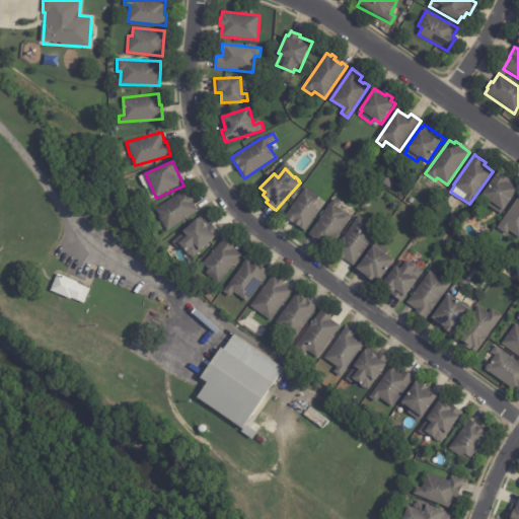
[(506,176),(510,179),(508,181),(518,189),(502,213),(490,205),(493,201),(483,195),(497,174),(502,177),(504,174),(506,176)]
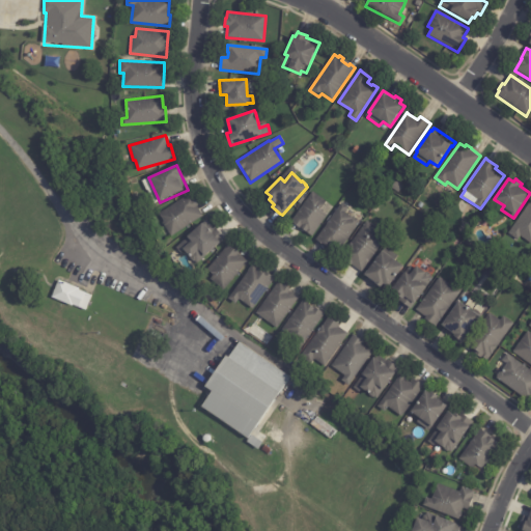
[(396,182),(403,187),(398,193),(392,188),(396,182)]
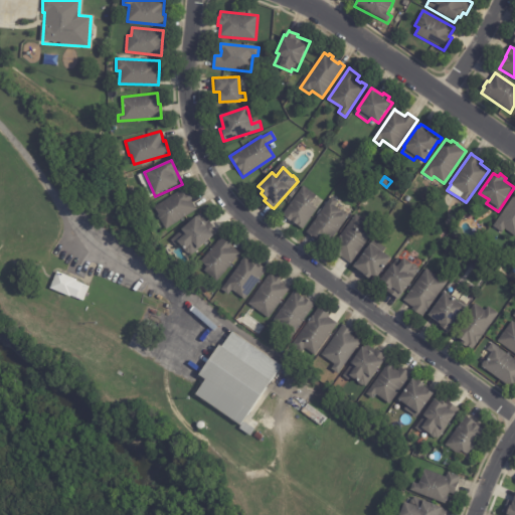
[(312,204),(317,208),(302,229),(282,214),(303,185),(316,195),(310,203),(312,204)]
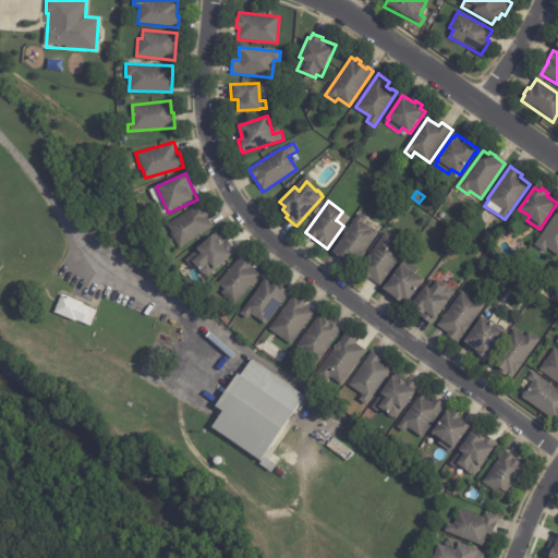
[(206,213),(209,216),(207,217),(214,228),(198,239),(197,238),(181,249),(171,234),(173,233),(168,225),(199,205),(203,210),(205,209),(206,213)]
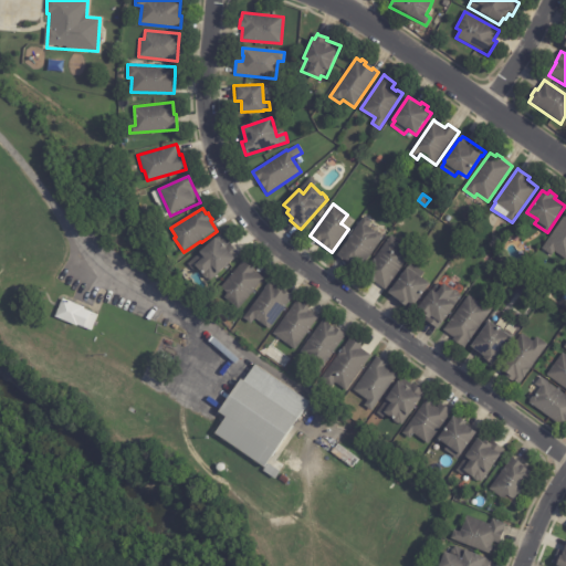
[(565,259),(554,251),(552,255),(542,249),(565,213),(565,259)]
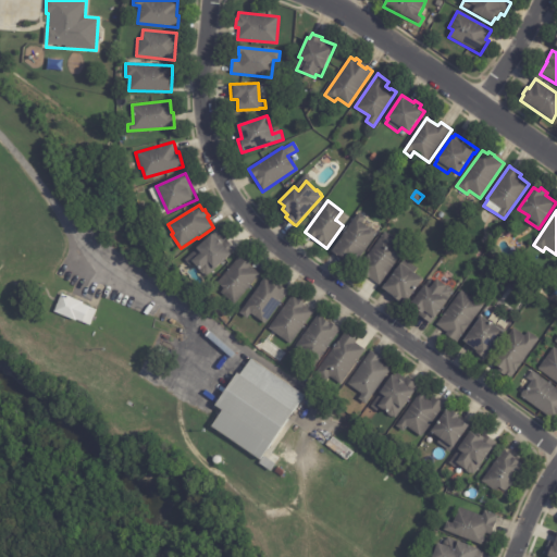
[(364,219),(362,222),(370,229),(370,227),(378,233),(354,265),(344,258),(343,259),(331,250),(358,212),(366,218),(364,219)]
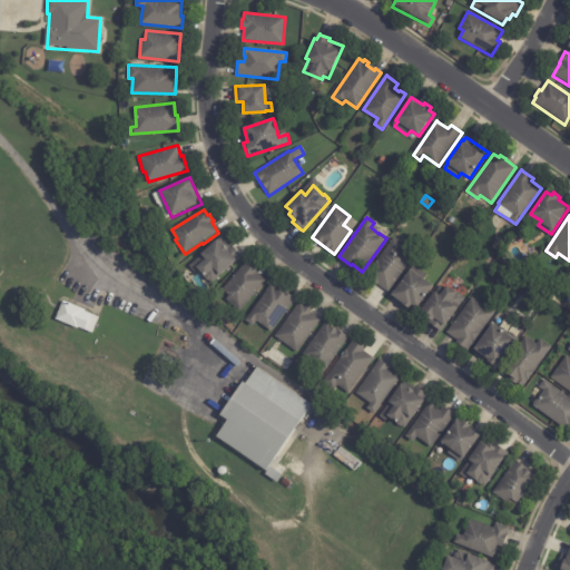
[(229,245),(231,246),(232,245),(243,256),(212,284),(198,269),(195,273),(189,266),(203,256),(200,254),(220,235),(229,245)]
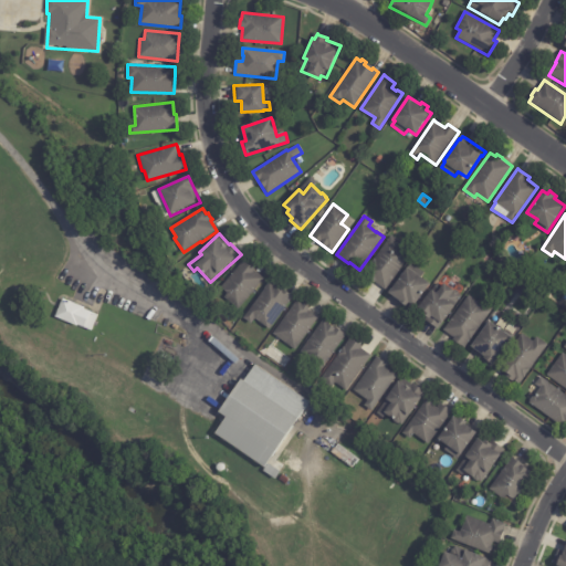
[(386,289),(375,281),(374,282),(368,278),(369,275),(364,272),(390,234),(401,243),(399,247),(410,254),(386,289)]
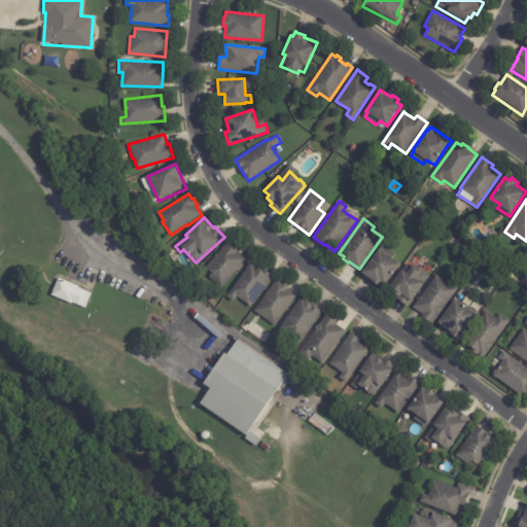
[(235,248),(237,250),(236,252),(245,259),(221,288),(208,277),(211,273),(205,268),(226,241),(235,248)]
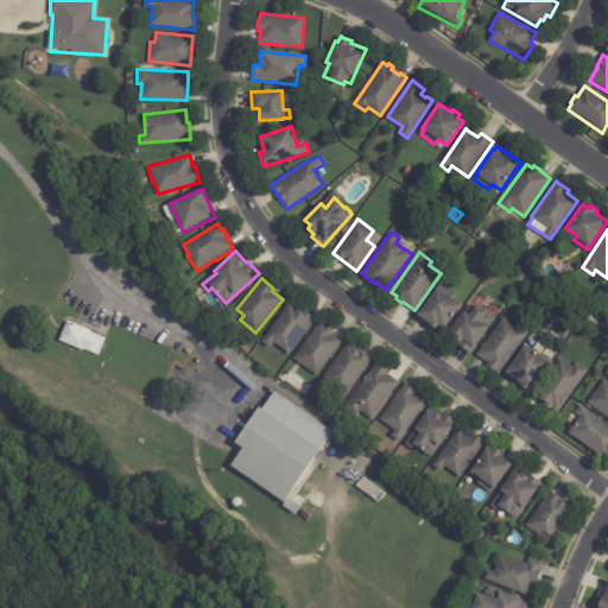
[(437,286),(461,304),(441,331),(417,314),(436,286),(437,286)]
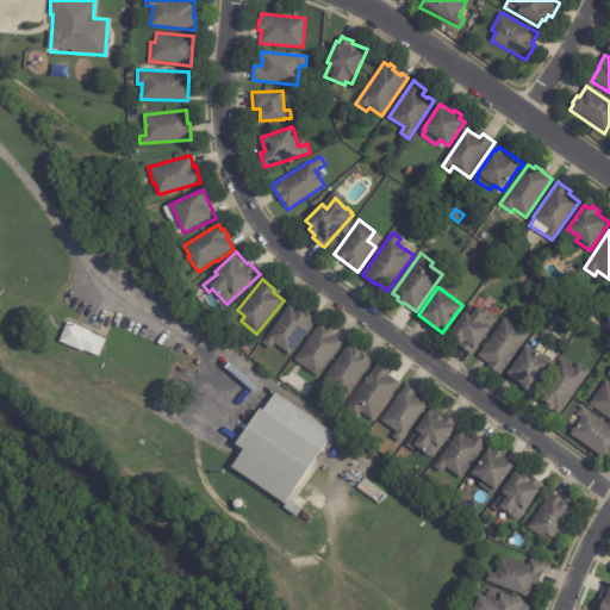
[(294,306),(304,312),(304,311),(316,319),(291,355),(275,343),(272,349),(263,343),(292,304),(294,306)]
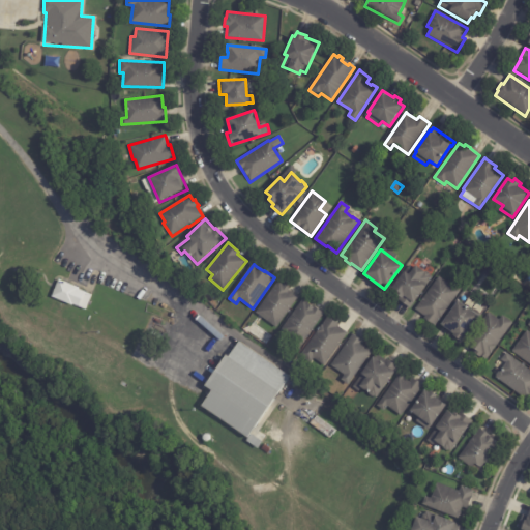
[(418,266),(424,271),(425,270),(431,274),(430,275),(432,276),(410,307),(399,299),(401,297),(394,293),(396,290),(391,287),(403,270),(408,273),(415,264),(418,266)]
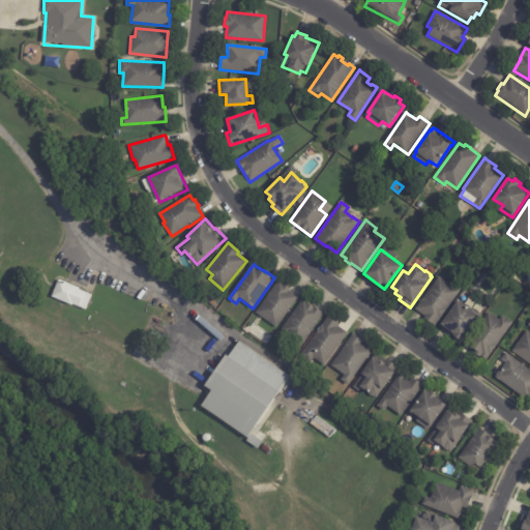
[(450,285),(459,291),(435,325),(424,318),(425,316),(415,308),(439,276),(450,285)]
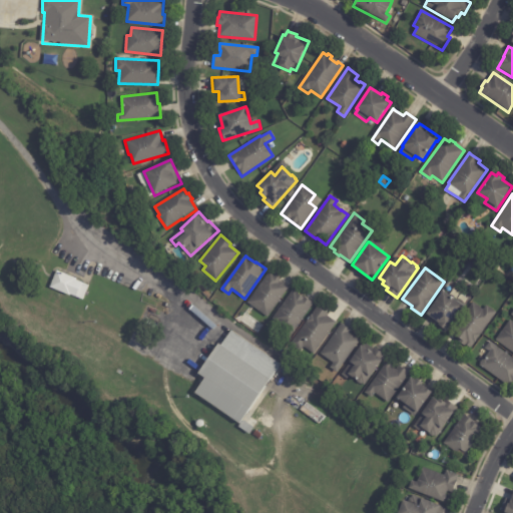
[(66,274),(76,279),(75,280),(88,286),(82,300),(69,294),(68,296),(49,287),(56,270),(66,274)]
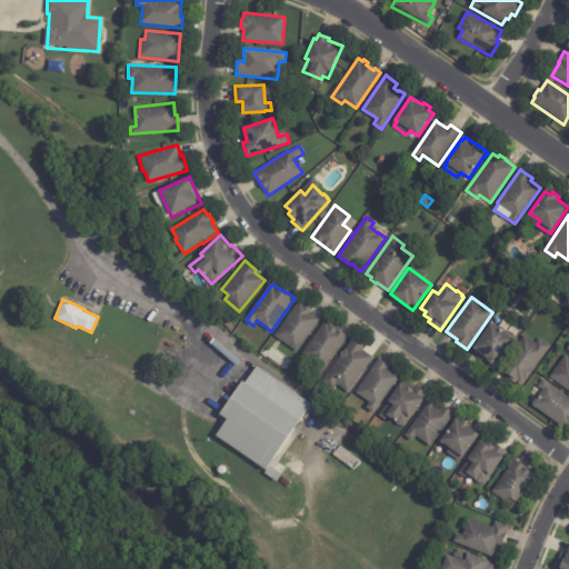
[(308,307),(311,310),(310,311),(320,319),(297,352),(275,336),(298,302),(303,307),(306,305),(308,307)]
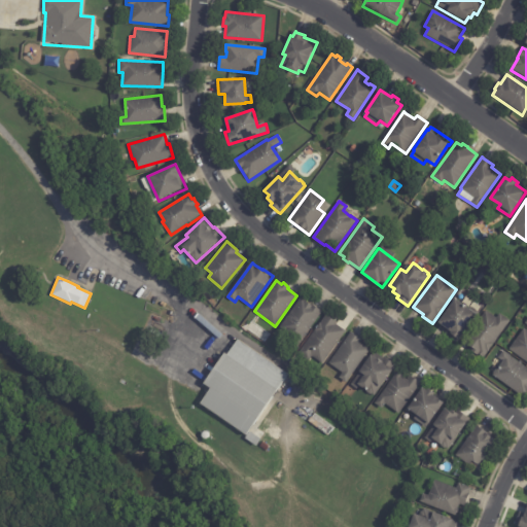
[(309,304),(310,305),(310,304),(321,312),(296,348),(289,343),(292,339),(278,328),(300,297),(309,304)]
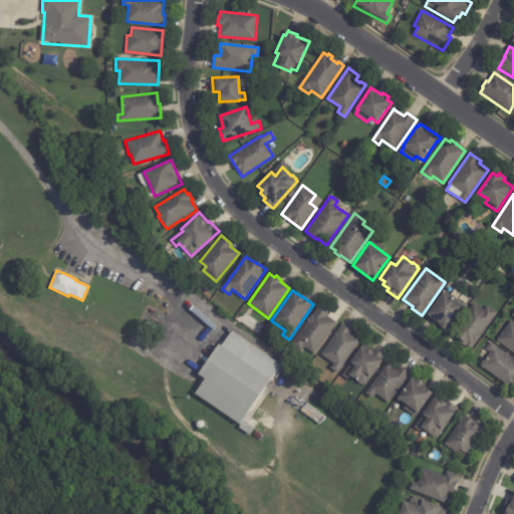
[(447,292),(466,306),(447,333),(437,326),(440,322),(429,314),(446,291),(447,292)]
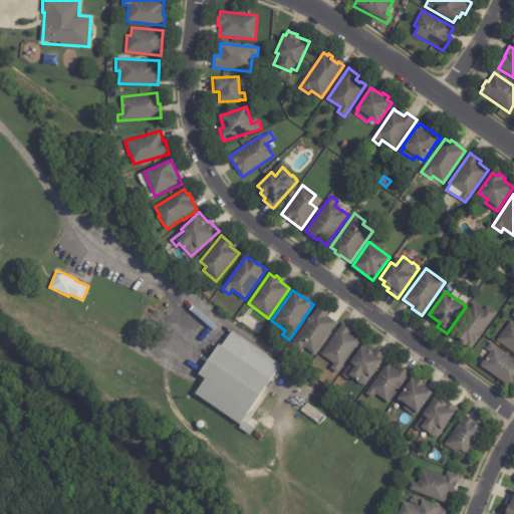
[(497,313),(472,348),(467,345),(466,346),(460,342),(461,341),(452,334),(474,303),(484,310),(487,306),(497,313)]
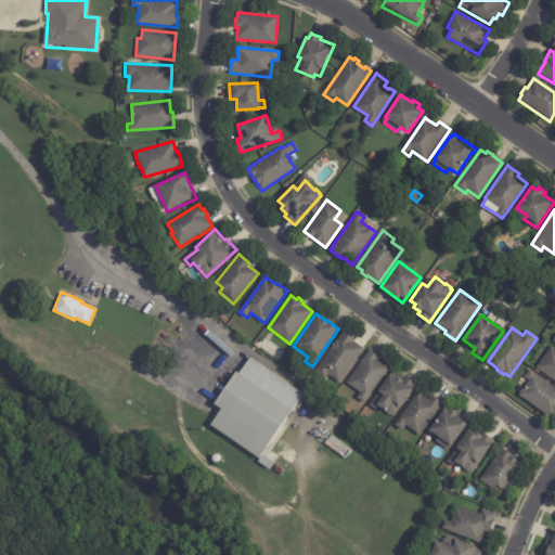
[(351,338),(355,340),(353,341),(363,349),(339,384),(328,375),(324,382),(313,374),(343,333),(351,338)]
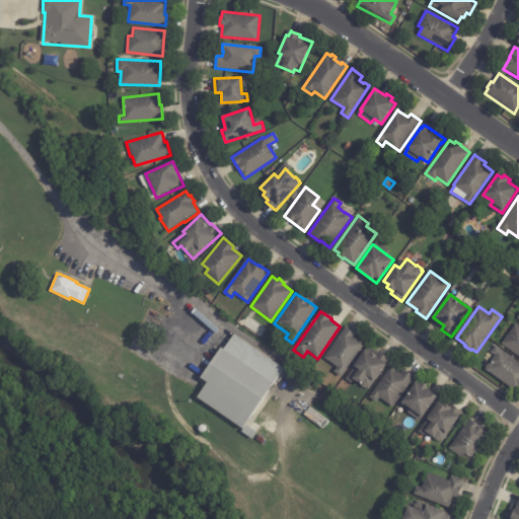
[(518,356),(501,344),(516,323),(518,325),(518,356)]
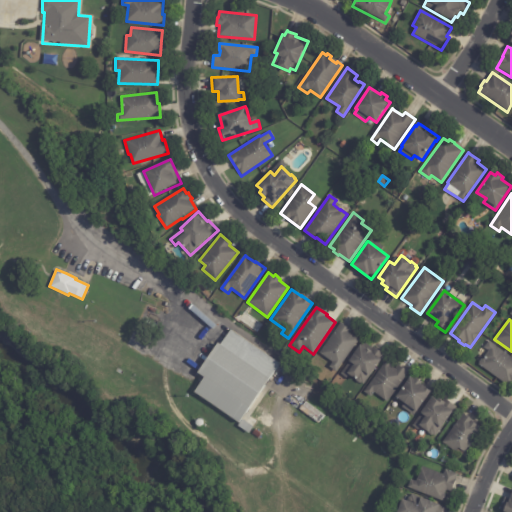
[(342,324),(352,331),(350,333),(359,340),(337,372),(330,367),(333,362),(320,353),(341,323),(342,324)]
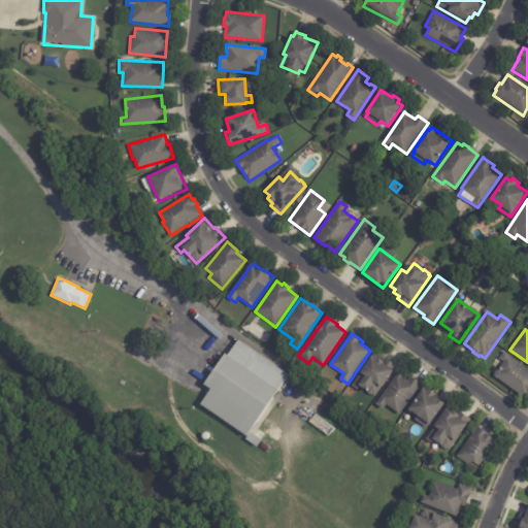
[(288,376),(248,436),(200,404),(210,389),(204,384),(225,354),(228,356),(238,340),(289,374),(288,376)]
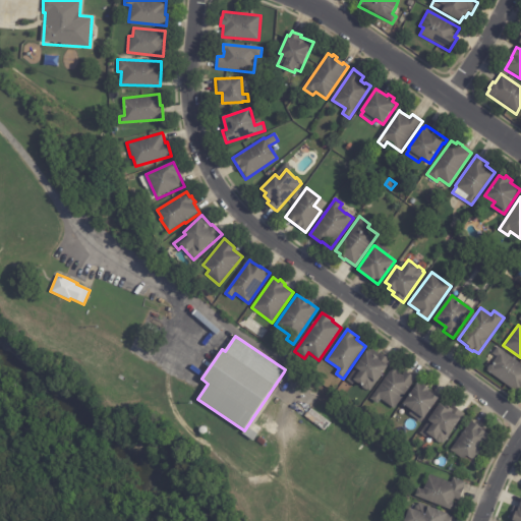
[(379,353),(380,354),(380,353),(392,360),(370,391),(355,381),(352,385),(346,380),(368,346),(379,353)]
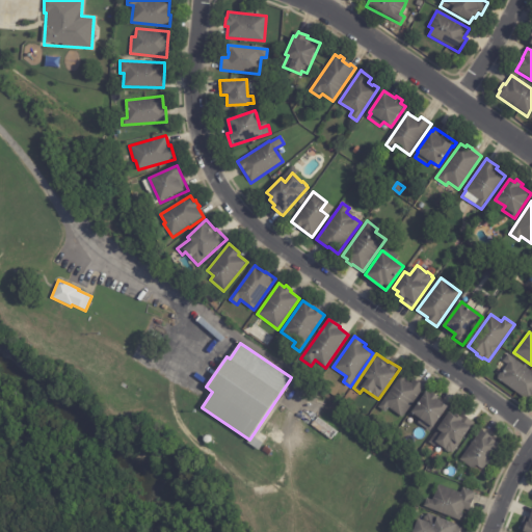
[(531,395),(528,401),(497,379),(507,364),(503,362),(508,354),(531,371),(531,395)]
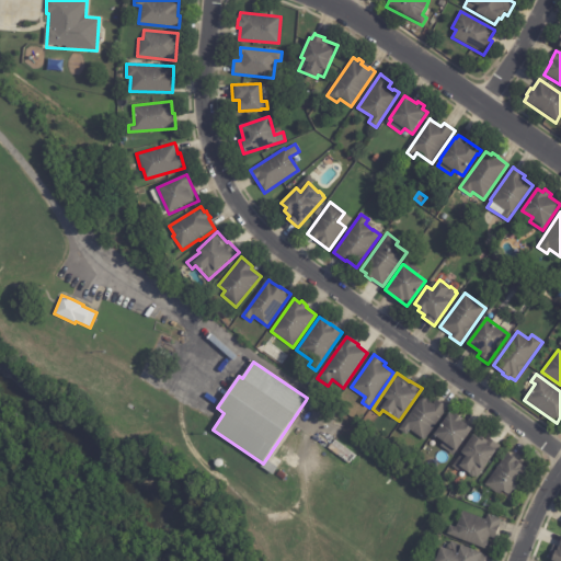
[(425,398),(433,403),(436,399),(446,407),(423,438),(410,430),(407,435),(398,428),(422,396),(425,398)]
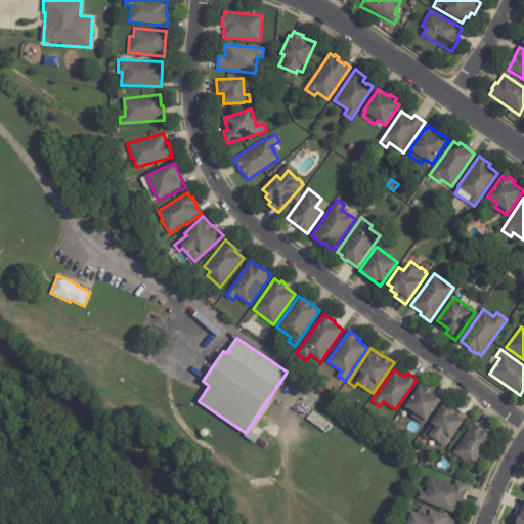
[(430,389),(431,390),(430,393),(440,400),(423,425),(410,417),(413,412),(404,405),(419,385),(424,388),(425,386),(430,389)]
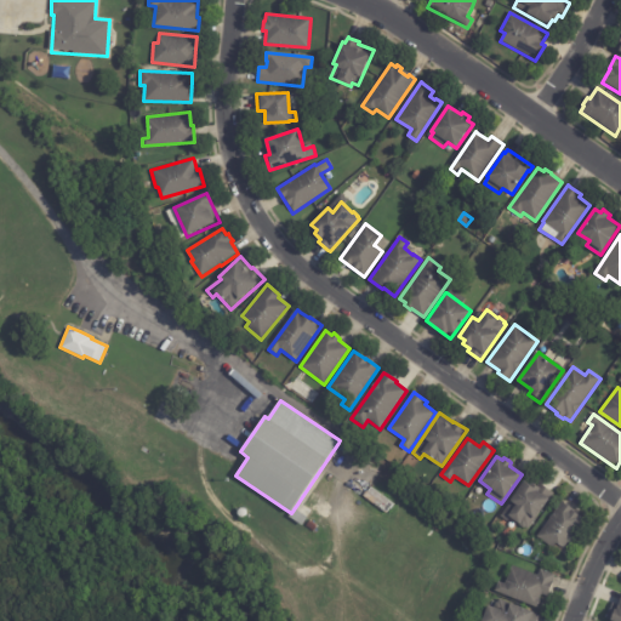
[(537,485),(537,486),(540,483),(554,493),(529,529),(525,527),(523,528),(520,525),(519,524),(511,518),(508,522),(501,517),(511,501),(510,501),(524,480),(530,484),(533,482),(537,485)]
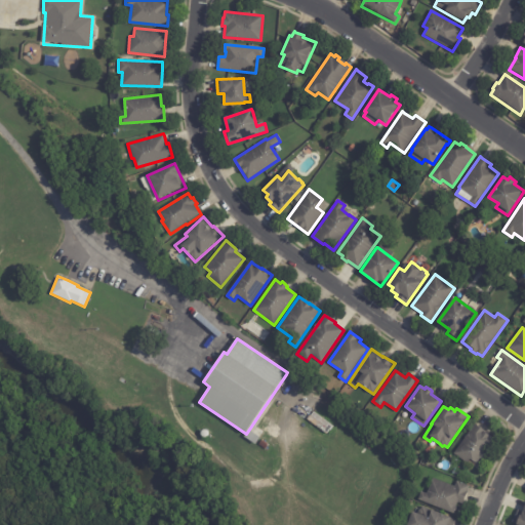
[(477,426),(484,431),(483,432),(495,439),(478,463),(470,458),(467,463),(453,453),(475,423),(477,426)]
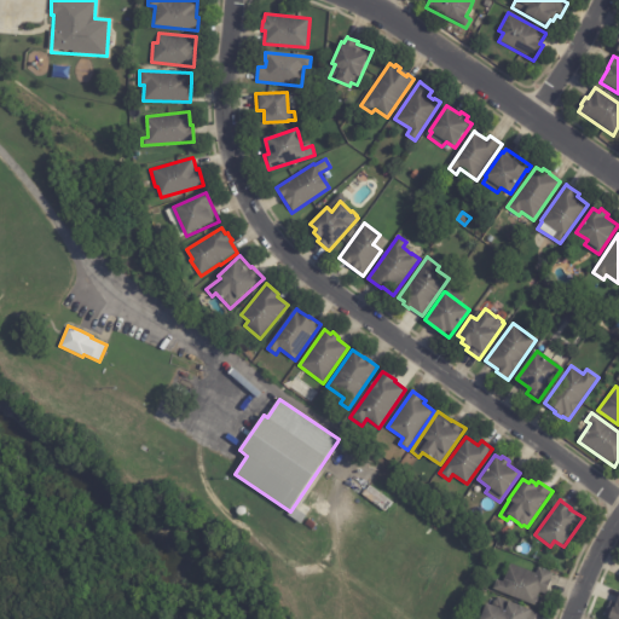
[(299,512),(305,515),(300,524),(288,515),(293,507),(299,512)]
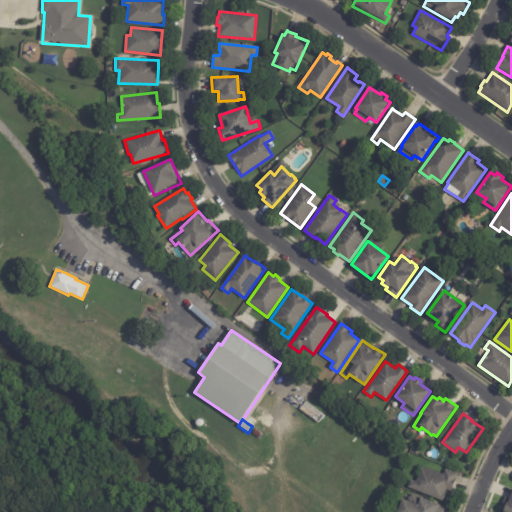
[(262,434),(258,439),(252,434),(255,429),(262,434)]
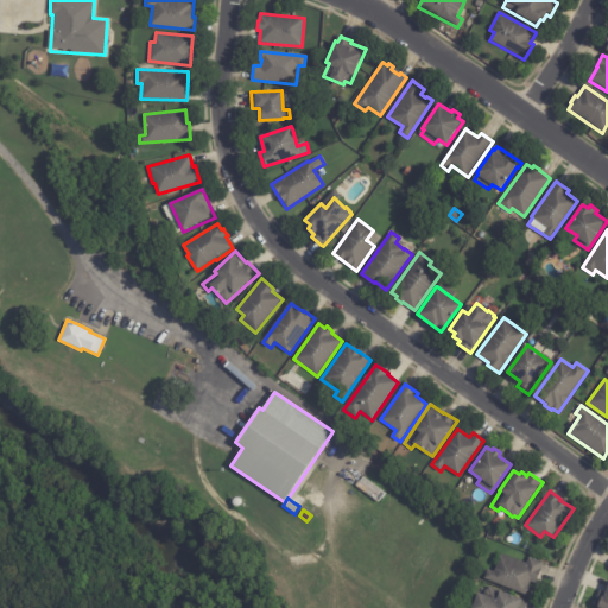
[(543,565),(540,569),(542,570),(536,584),(530,582),(527,588),(529,588),(526,595),(483,578),(487,569),(494,571),(501,553),(526,564),(529,557),(543,563),(543,565)]
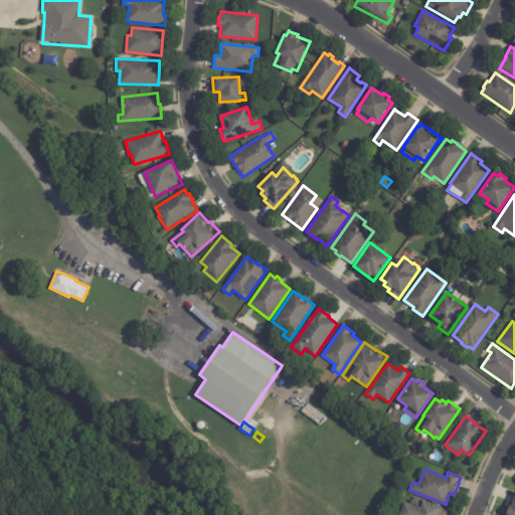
[(447,512),(446,514),(398,514),(404,502),(410,504),(413,496),(442,507),(442,508),(448,510),(447,512)]
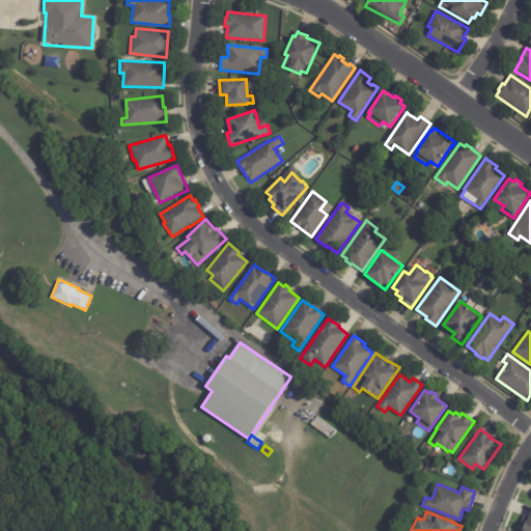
[(525,516),(529,518),(530,512),(530,530),(522,530),(520,530),(525,516)]
